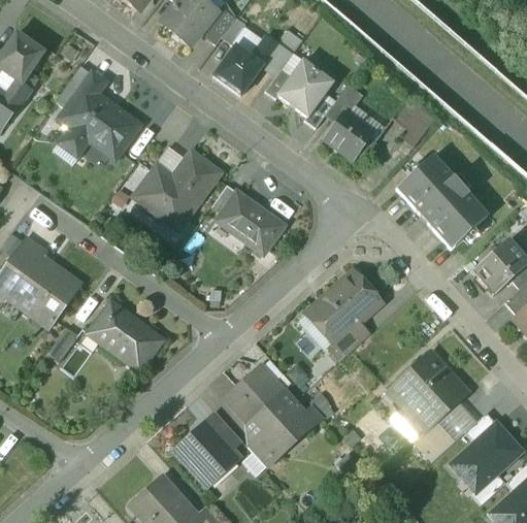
[(126,0),(138,9),(144,0),(126,0)]
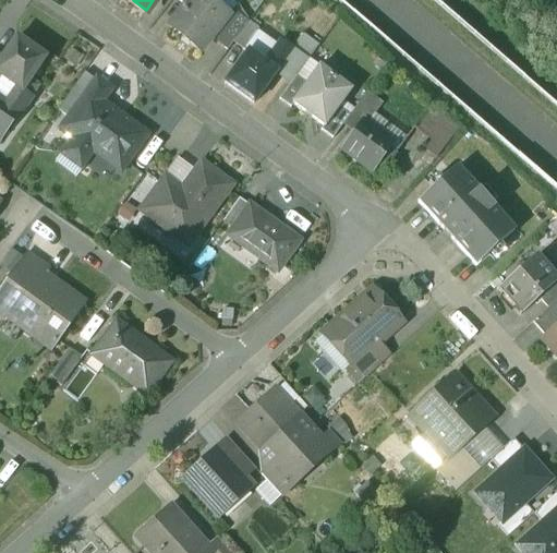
[(215,8),(205,0),(189,0),(188,1),(171,21),(203,46),(214,33),(230,12),(219,3),(215,8)]
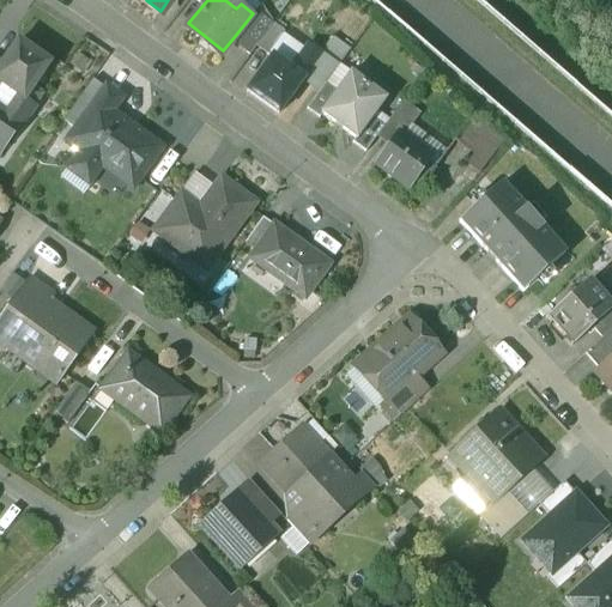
[(253,13),(235,36),(252,49),(258,41),(273,19),(258,8),(253,13)]
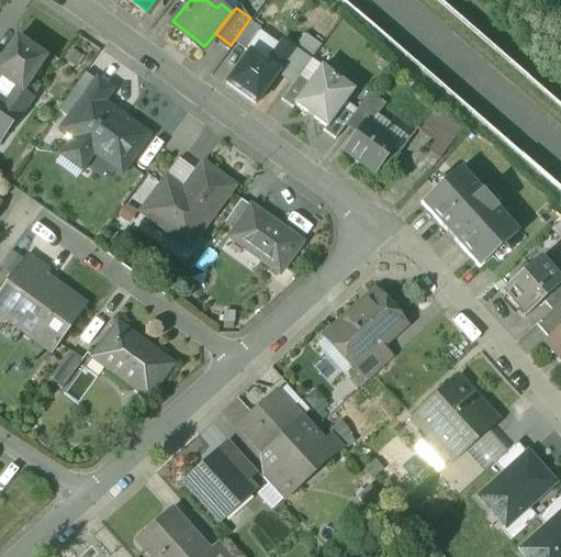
[(250,18),(236,37),(247,45),(260,26),(261,28),(264,24),(251,17),(250,18)]
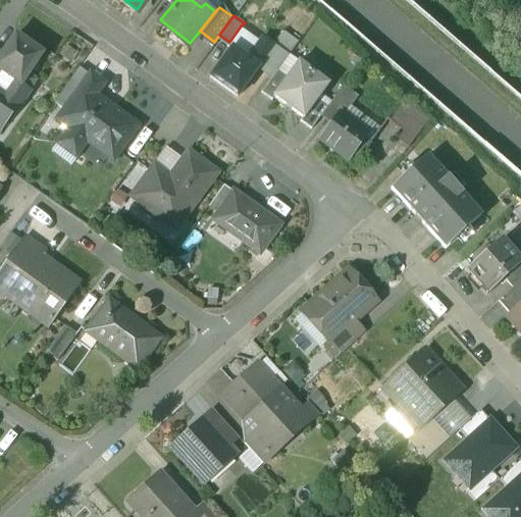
[(275,40),(251,22),(247,29),(261,39),(250,54),(260,61),(275,40)]
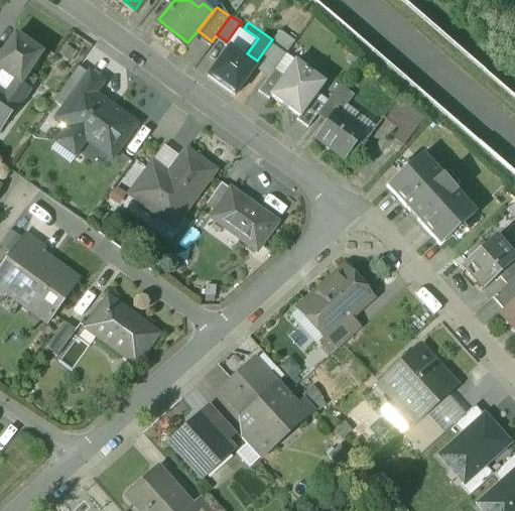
[(16,31),(4,50),(0,47),(0,67),(1,66),(16,76),(5,94),(18,103),(31,85),(30,85),(37,74),(29,68),(42,49),(16,31)]
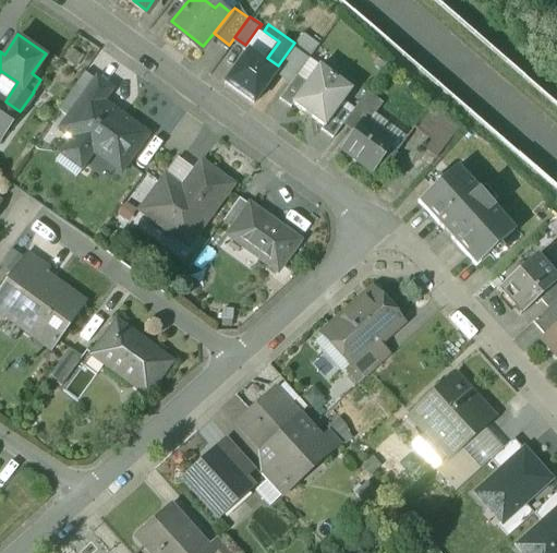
[(267,58),(252,47),(239,65),(238,63),(227,77),(255,97),(278,65),(267,58)]
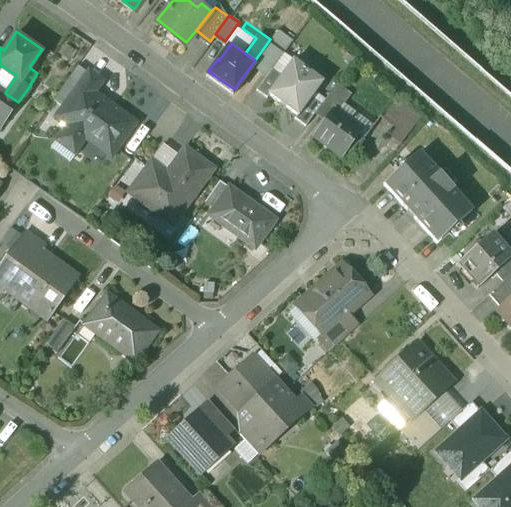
[(323,78),(294,56),(282,73),(270,91),(298,112),(299,112),(312,94),(323,78)]
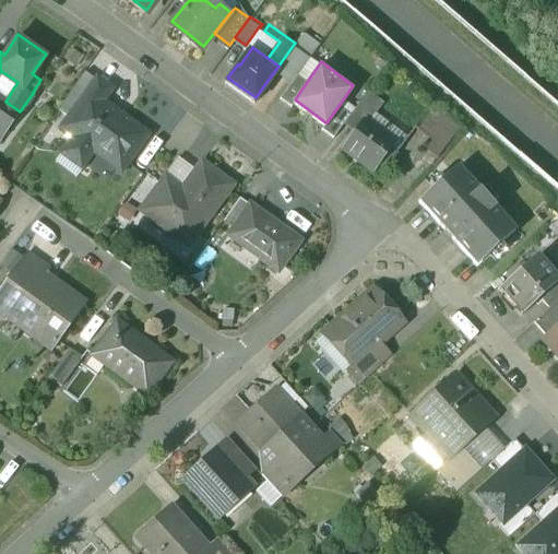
[(298,72),(282,95),(293,103),(295,99),(308,80),(298,72)]
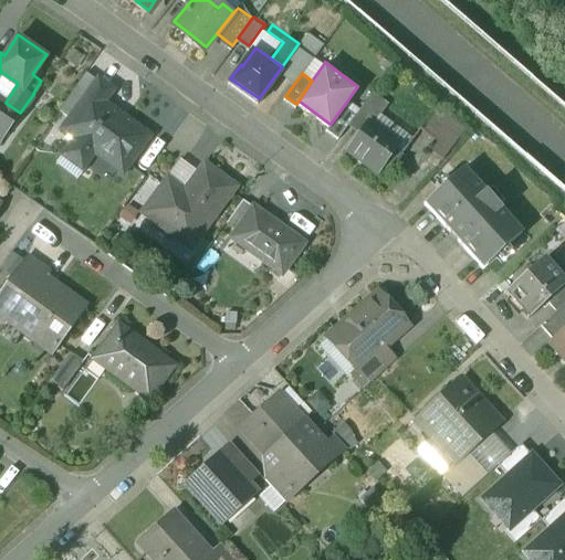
[(152,133),(105,99),(115,86),(101,76),(64,127),(76,136),(70,145),(89,158),(91,156),(93,157),(97,150),(124,170),(152,133)]
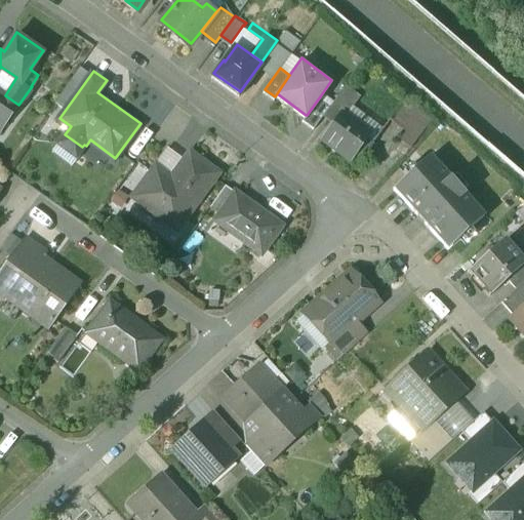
[(330,105),(325,112),(335,120),(343,110),(344,111),(358,91),(347,82),(330,105)]
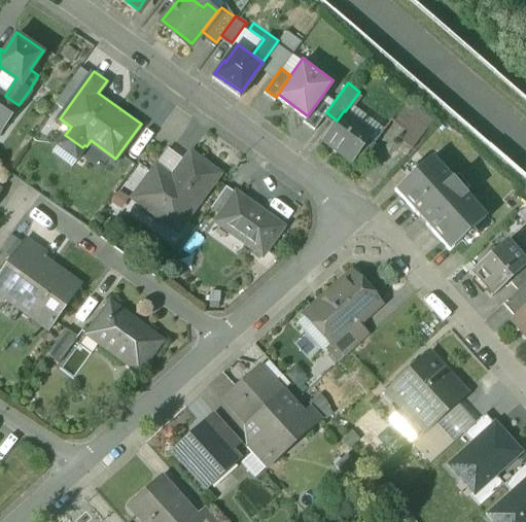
[(0,92),(0,115),(8,122),(19,105),(5,96),(0,92)]
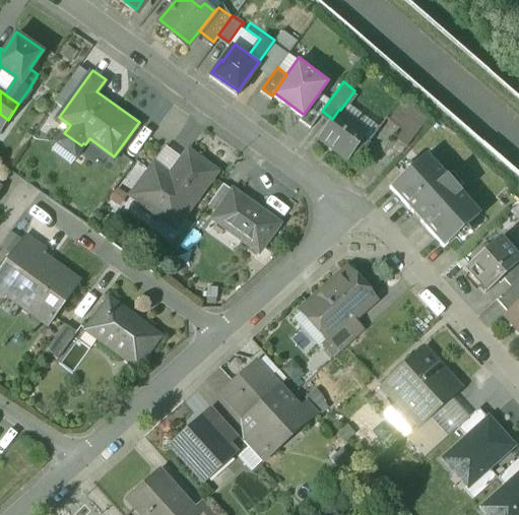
[(327,104),(317,95),(304,114),(303,114),(301,117),(312,125),(322,111),(327,104)]
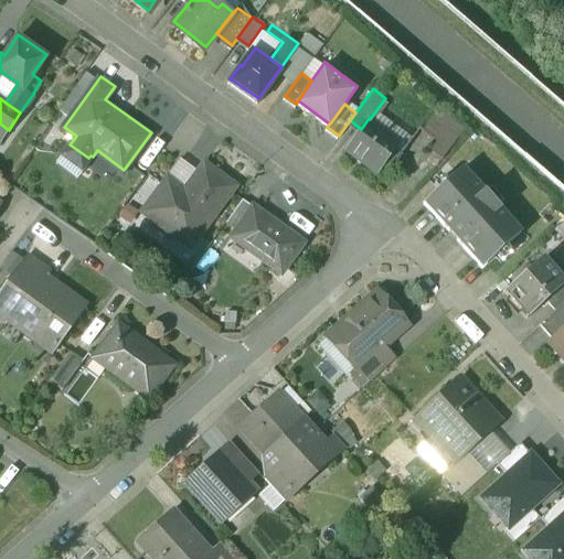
[(370,119),(369,118),(361,129),(348,147),(378,170),(396,146),(400,141),(370,119)]
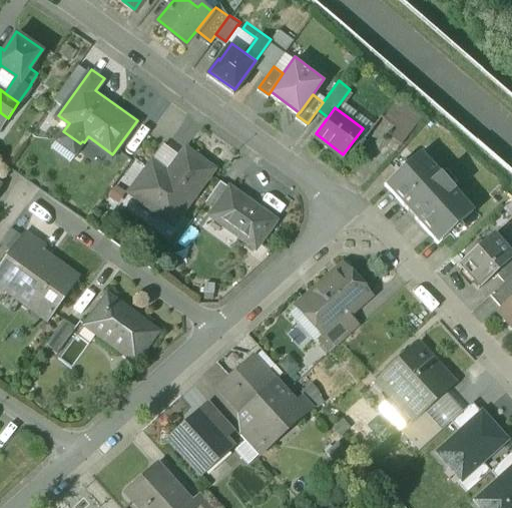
[(360,132),(349,147),(355,151),(366,137),(360,132)]
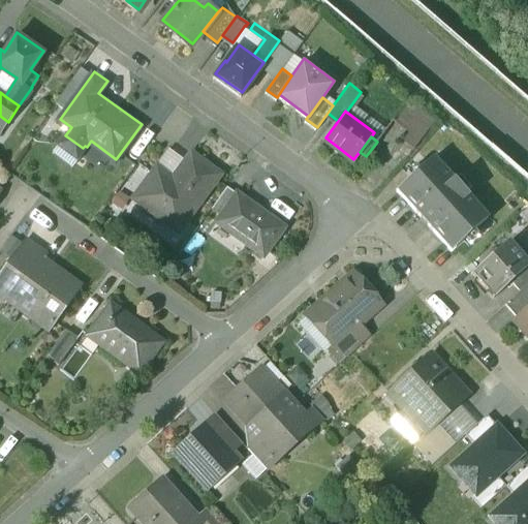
[(192,151),(169,182),(153,171),(134,196),(164,218),(173,206),(189,218),(222,173),(192,151)]
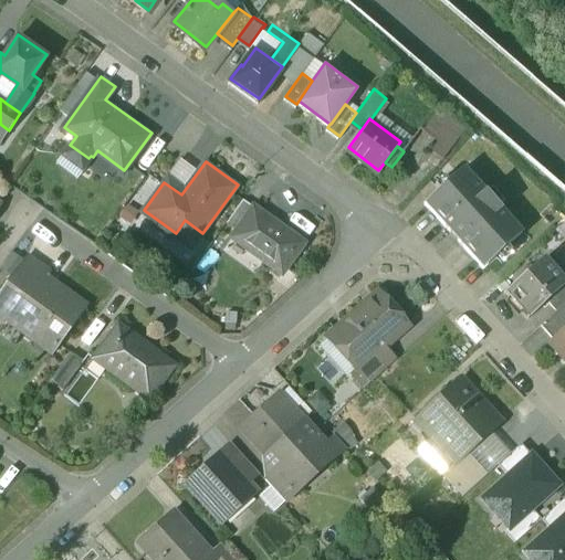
[(522,230),(464,165),(425,200),(450,229),(452,228),(459,235),(458,236),(483,265),(522,230)]
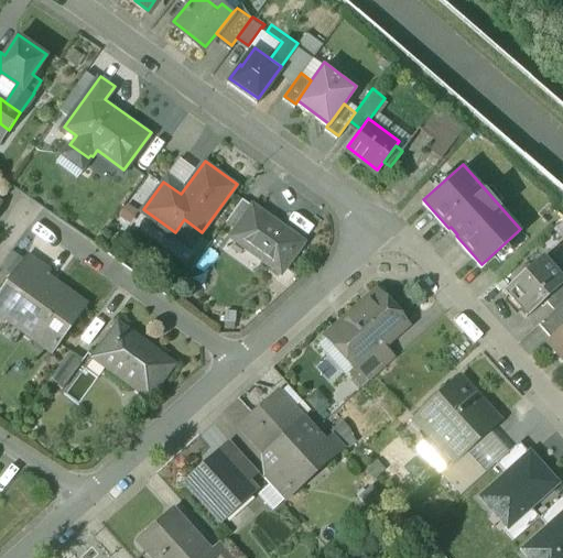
[(244,197),(227,219),(237,227),(253,205),(244,197)]
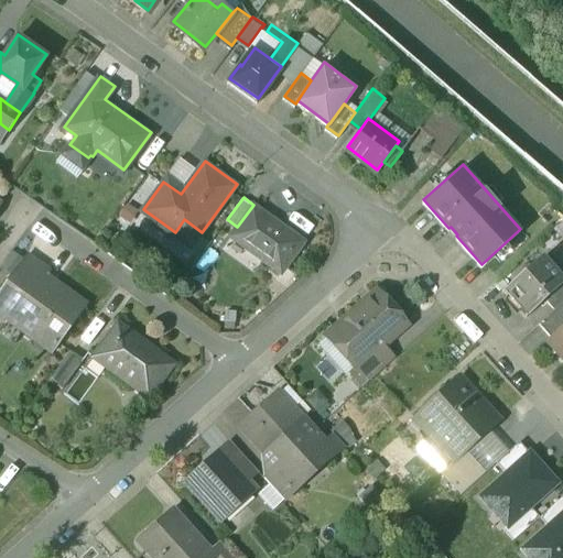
[(304,240),(253,205),(237,227),(233,234),(282,270),(304,240)]
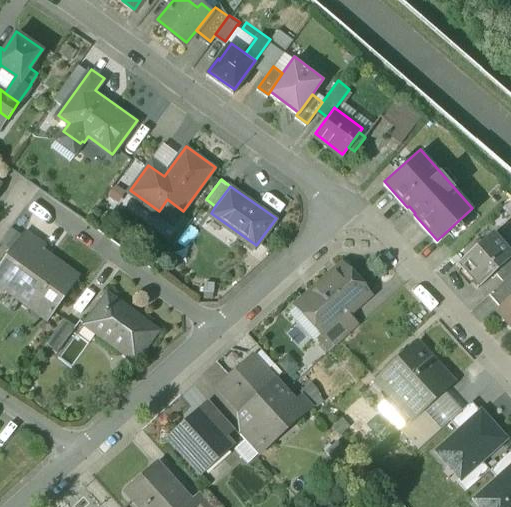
[(46,246),(24,230),(0,262),(0,285),(7,290),(14,281),(35,296),(30,303),(49,317),(79,276),(43,250),(46,246)]
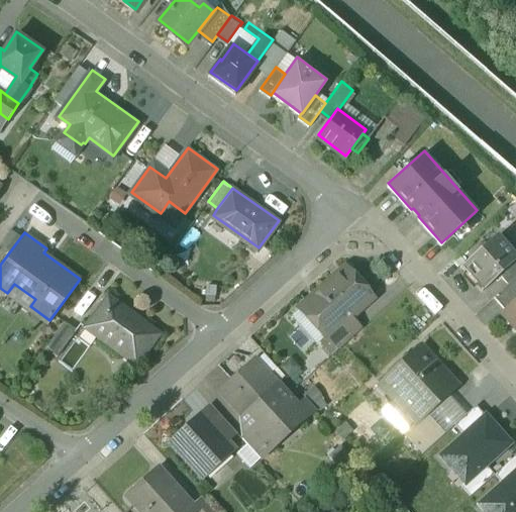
[(515,253),(497,233),(461,266),(483,289),(500,273),(515,258),(515,253)]
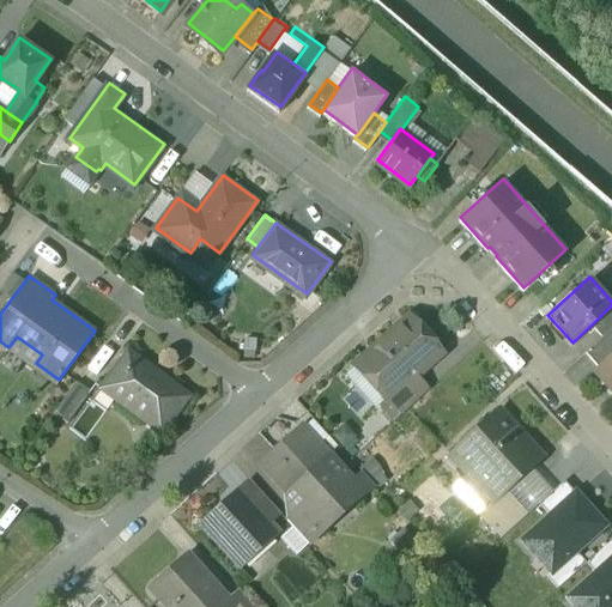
[(611,305),(593,323),(603,334),(611,326),(611,305)]
